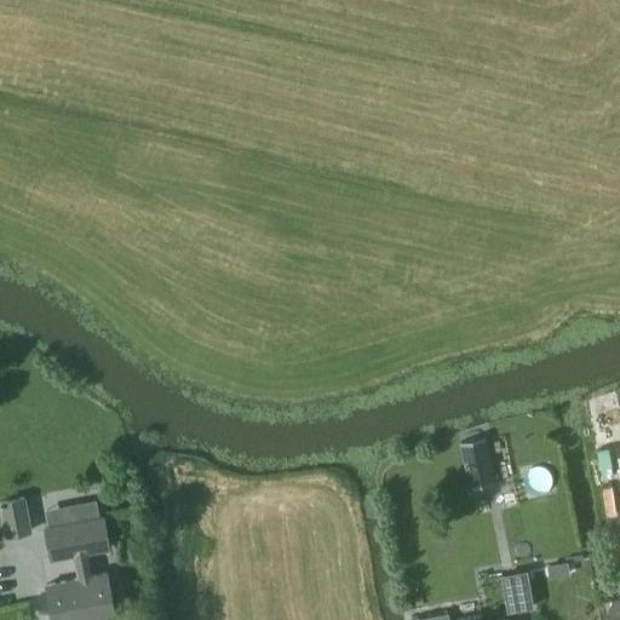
[(461,445),(469,488),(493,484),(486,441),(461,445)]
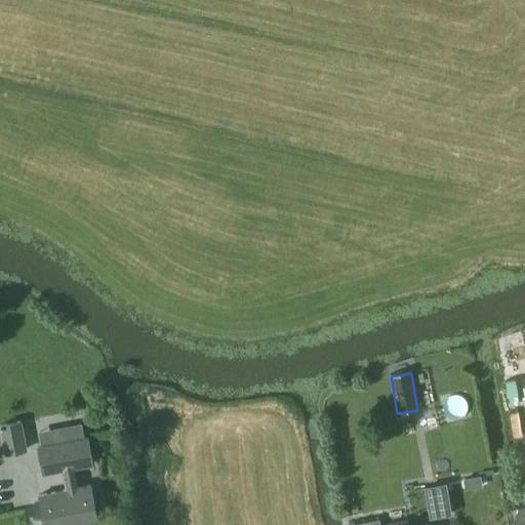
[(28,451),(22,420),(0,425),(0,432),(5,455),(28,451)]
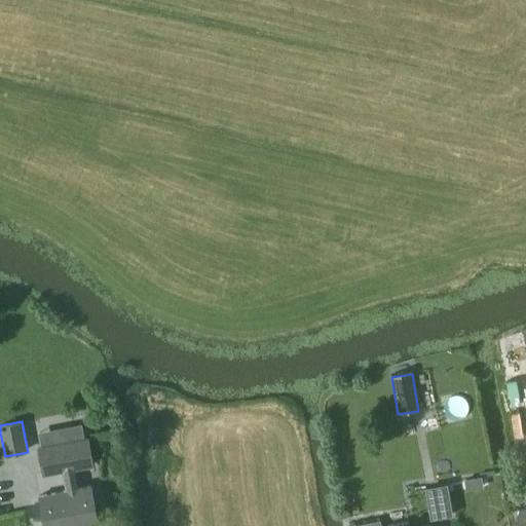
[(62,473),(65,491),(39,496),(44,525),(86,525),(98,524),(90,486),(79,488),(75,470),(94,465),(88,437),(36,447),(42,476),(62,473)]
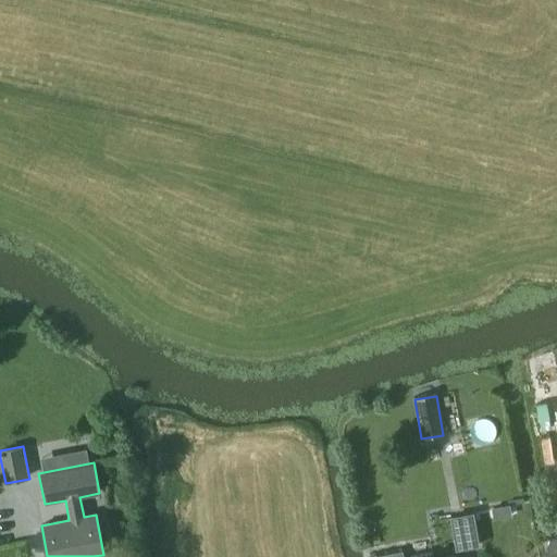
[(510,516),(508,505),(492,508),(494,519),(510,516)]
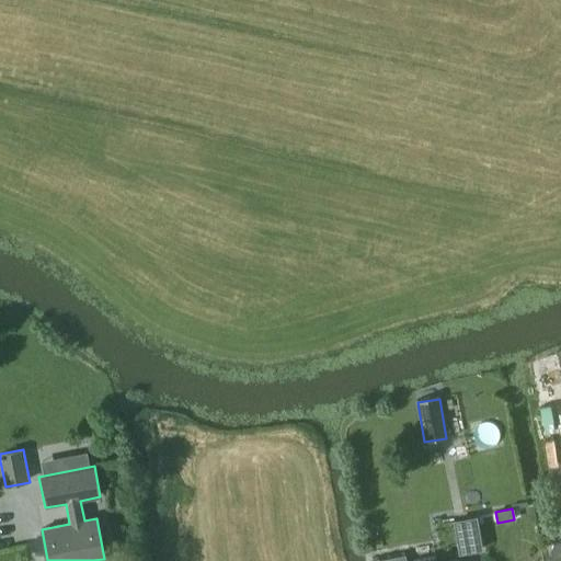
[(560,560),(560,540),(558,540),(552,544),(550,549),(551,553),(549,553),(550,560),(560,560)]
